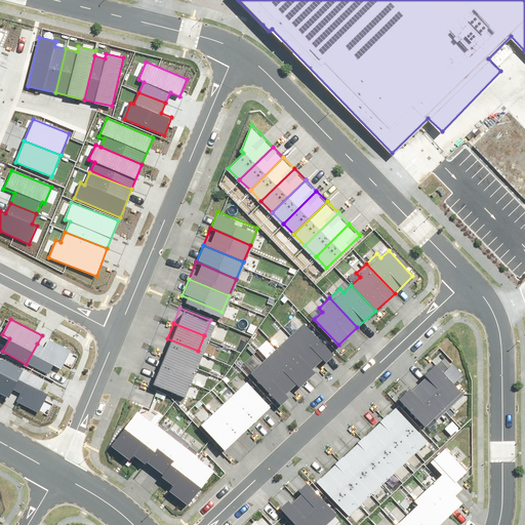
[(305,323),(290,336),(318,365),(324,360),(326,363),(334,356),(305,323)]
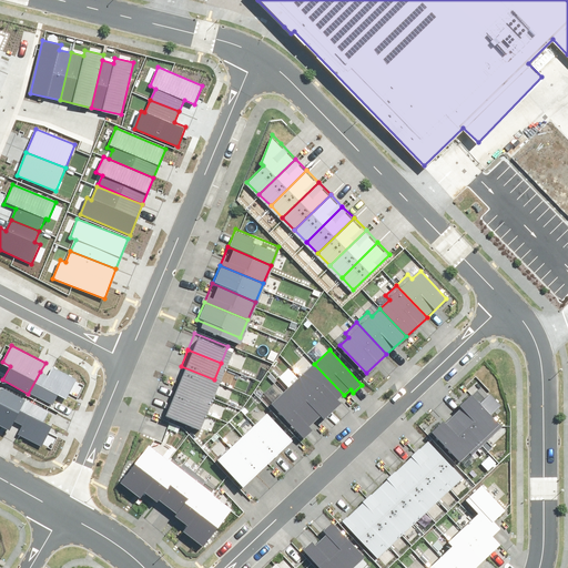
[(344,395),(314,364),(301,377),(333,412),(341,405),(337,402),(344,395)]
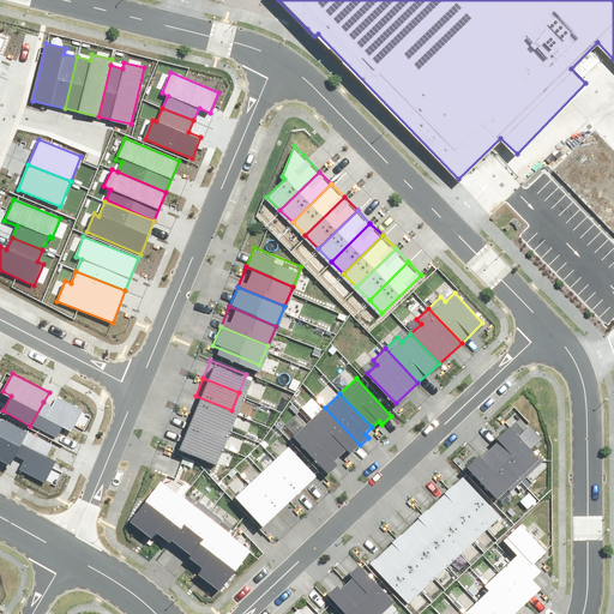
[(232,410),(196,396),(188,414),(224,428),(232,410)]
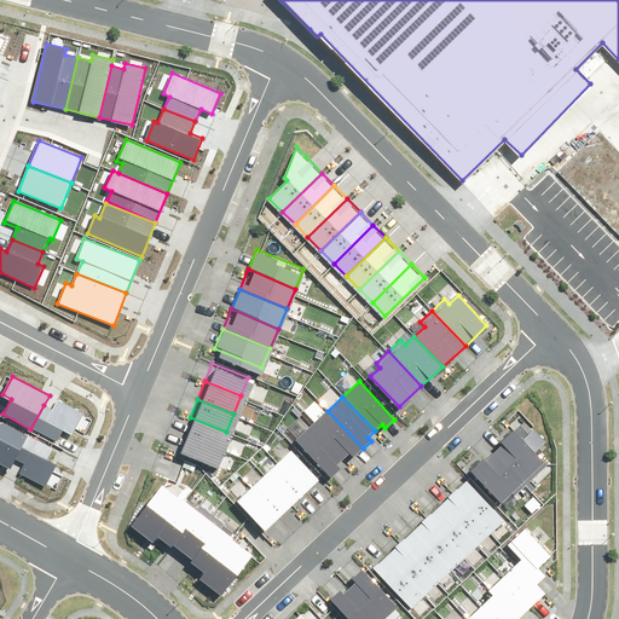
[(52,409),(44,405),(30,429),(56,441),(61,431),(71,437),(84,414),(57,400),(52,409)]
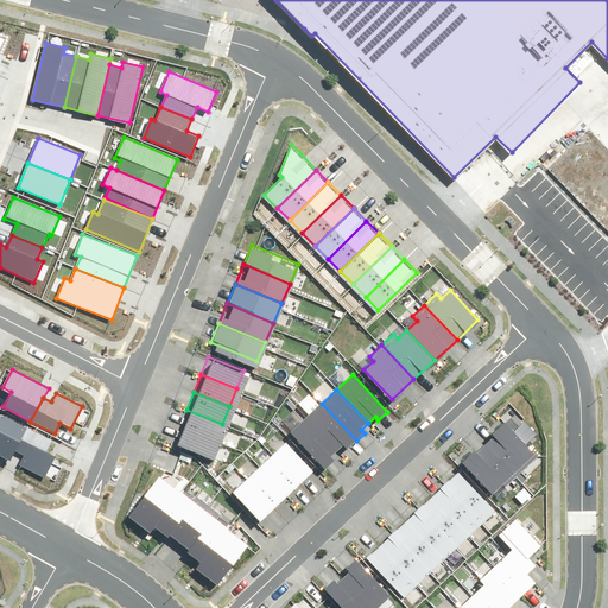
[(322,404),(306,417),(339,450),(346,444),(349,448),(356,441),(322,404)]
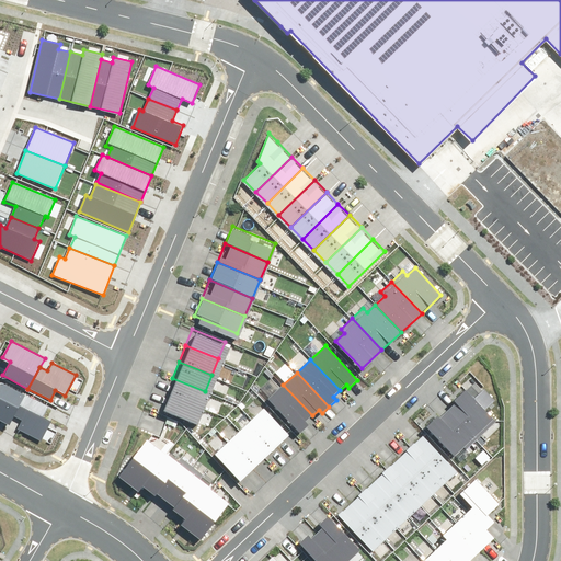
[(205,391),(172,378),(165,395),(198,408),(205,391)]
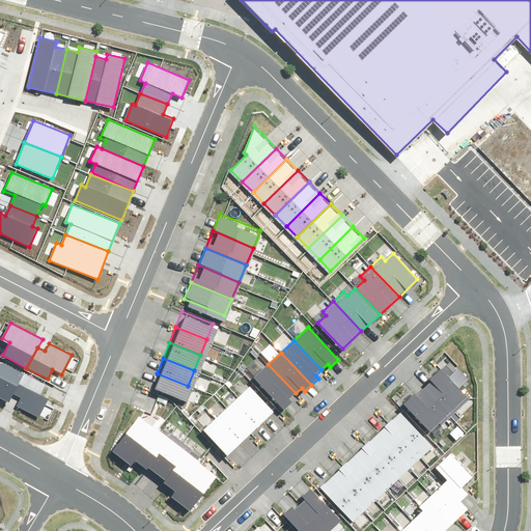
[(14,395),(25,374),(0,362),(0,361),(0,398),(9,403),(14,395)]
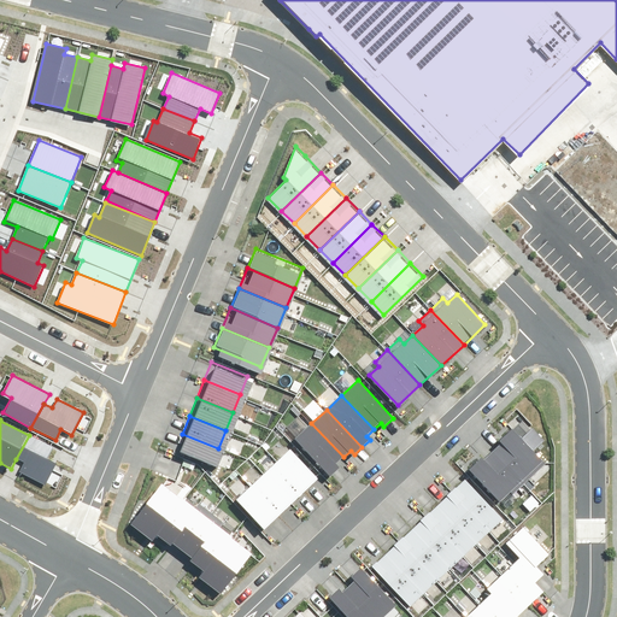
[(344,457),(311,423),(295,439),(330,476),(340,468),(336,464),(344,457)]
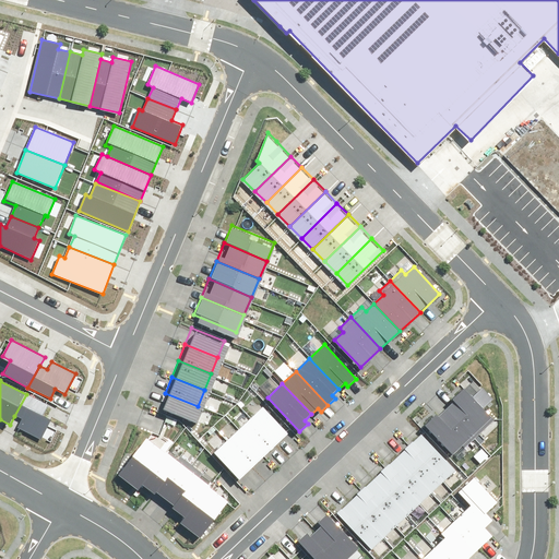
[(473,397),(464,388),(452,400),(454,402),(447,408),(473,437),(492,418),(484,409),(494,401),(483,389),(473,397)]
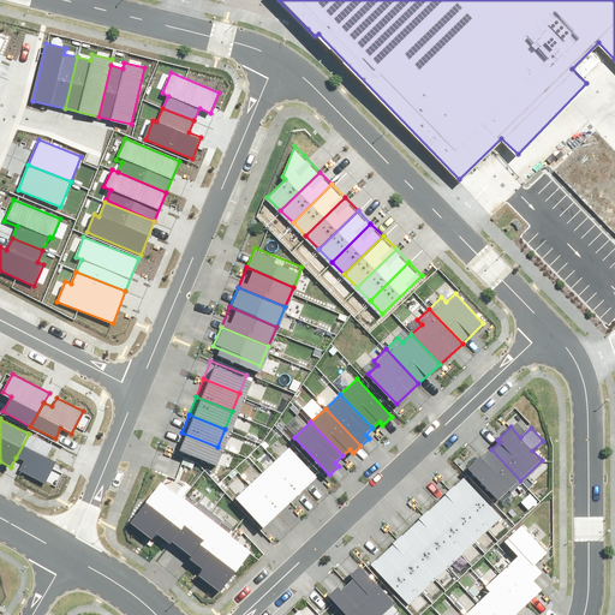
[(218,447),(181,433),(174,451),(210,465),(218,447)]
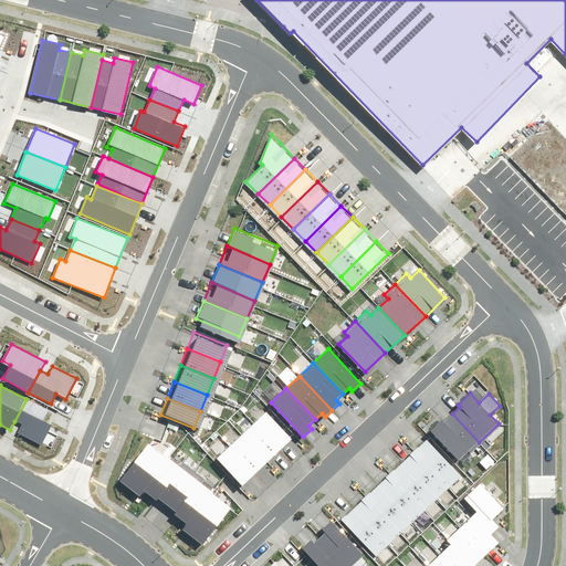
[(27,399),(14,421),(22,426),(18,433),(41,446),(52,425),(43,420),(49,410),(27,399)]
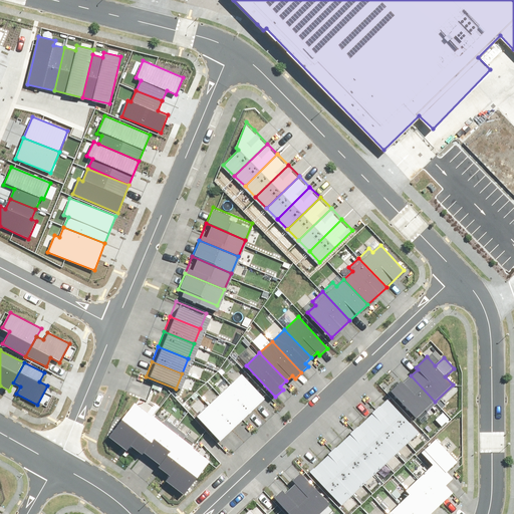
[(268,396),(246,371),(233,382),(256,407),(268,396)]
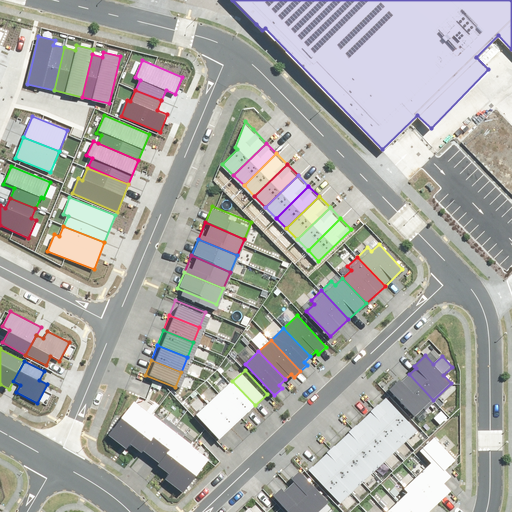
[(433,400),(409,374),(402,381),(400,379),(389,389),(414,417),(433,400)]
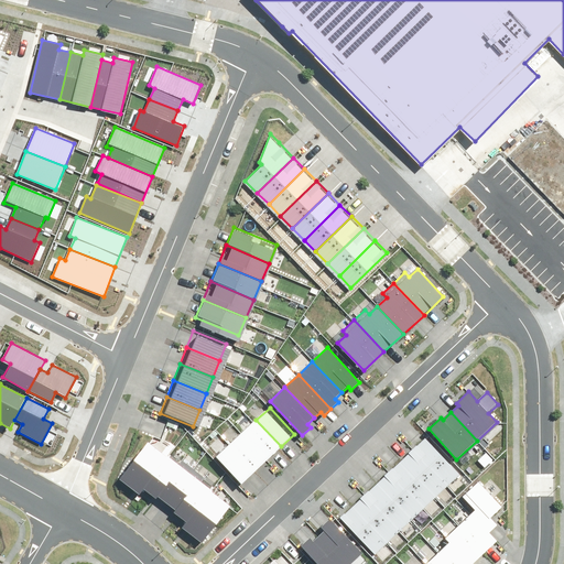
[(281,446),(256,420),(242,432),(268,459),(281,446)]
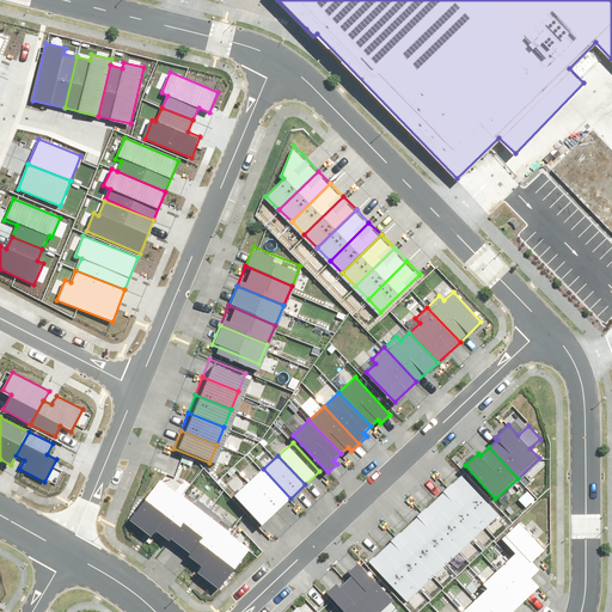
[(460,467),(446,481),(483,520),(496,507),(460,467)]
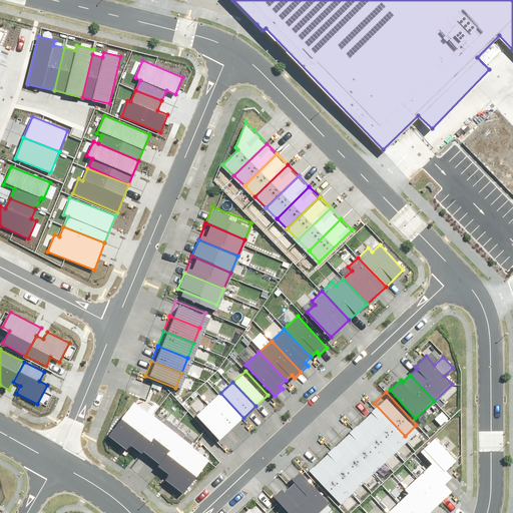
[(243,418),(220,393),(208,405),(231,429),(243,418)]
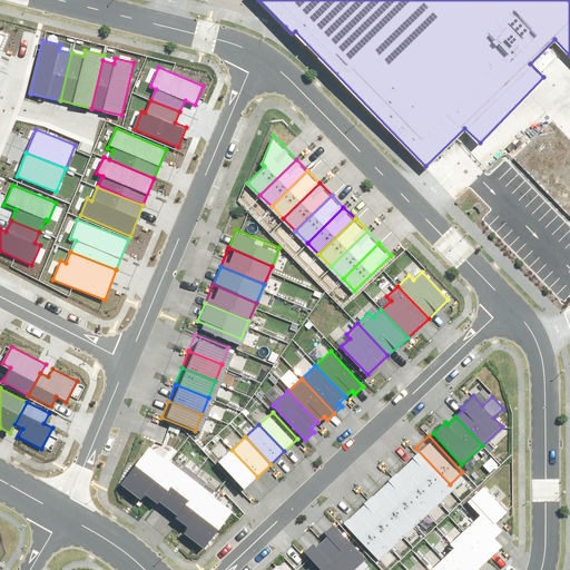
[(151,444),(121,481),(143,498),(146,492),(172,460),(151,444)]
